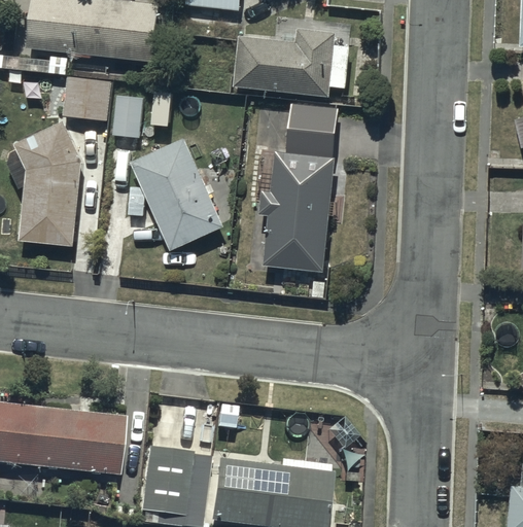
[(28,0),(24,48),(152,60),(159,2),(139,0),(28,0)]
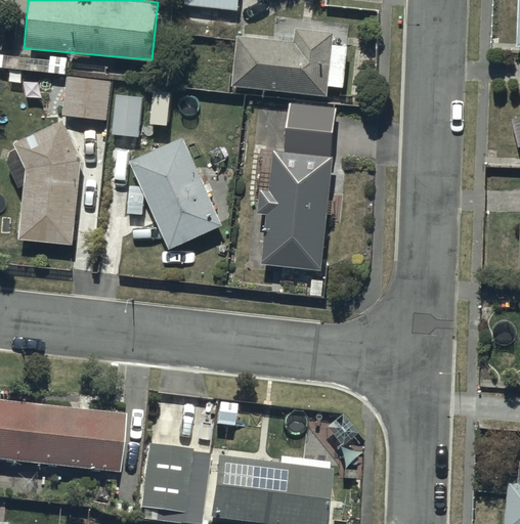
[(237,0),(182,0),(182,5),(236,9),(237,0)]
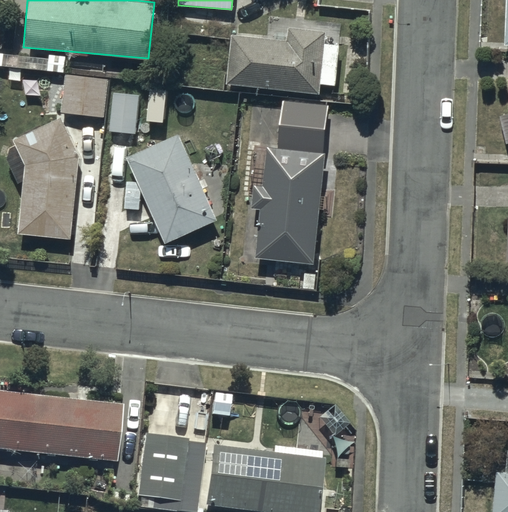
[(286,37),(230,33),(226,84),(320,91),(321,83),(335,84),(338,44),(323,43),(324,31),(287,28),(286,37)]
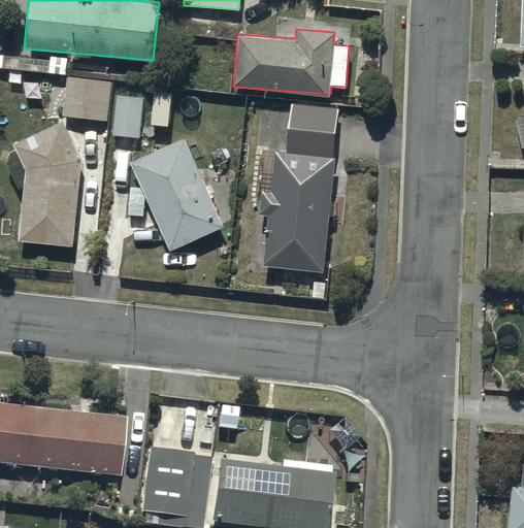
[(109,81),(64,76),(60,116),(106,121),(109,81)]
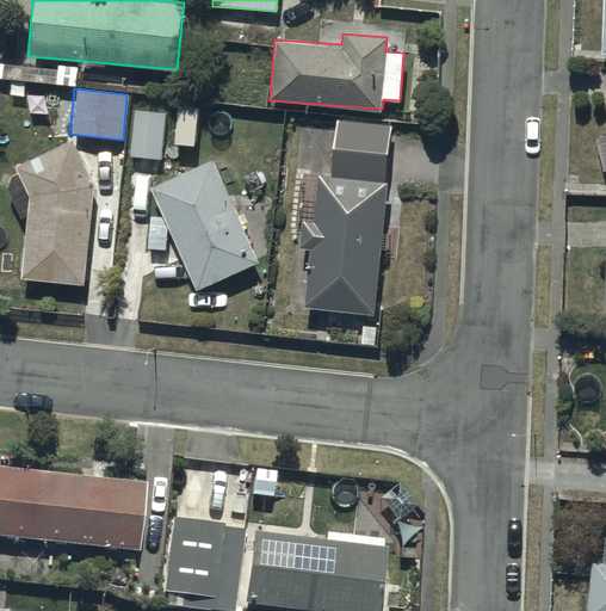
[(166,112),(131,110),(128,155),(162,159),(166,112)]
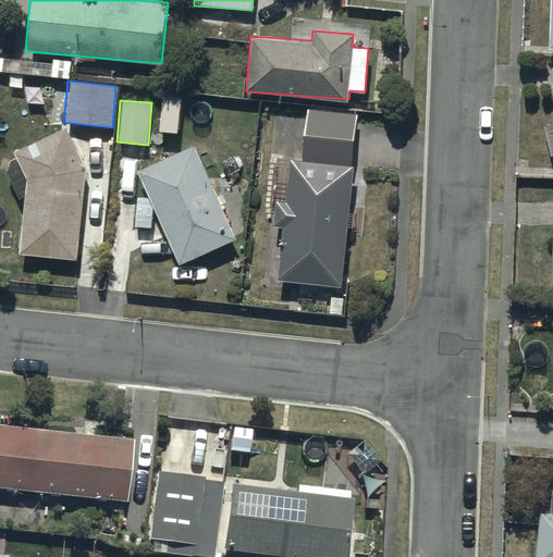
[(356,114),(306,110),(302,159),(290,158),(286,201),(275,200),(273,226),(283,227),(279,281),(343,286),(354,163),(352,163),(356,114)]
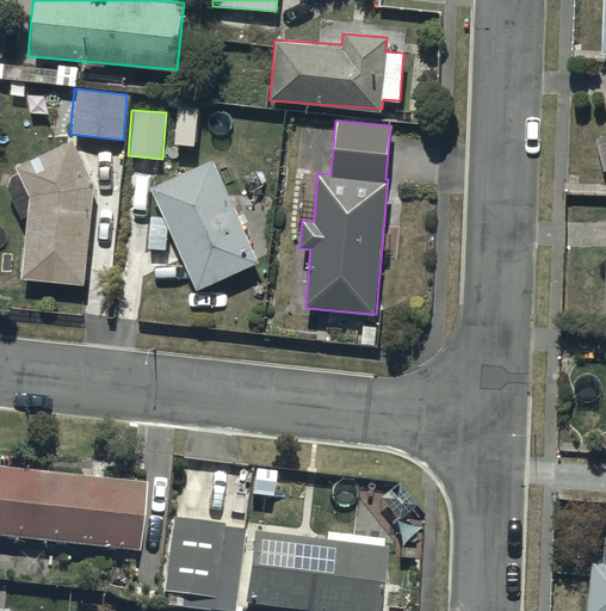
[(605,129),(605,135),(594,139),(603,172),(605,170),(605,124),(605,129)]
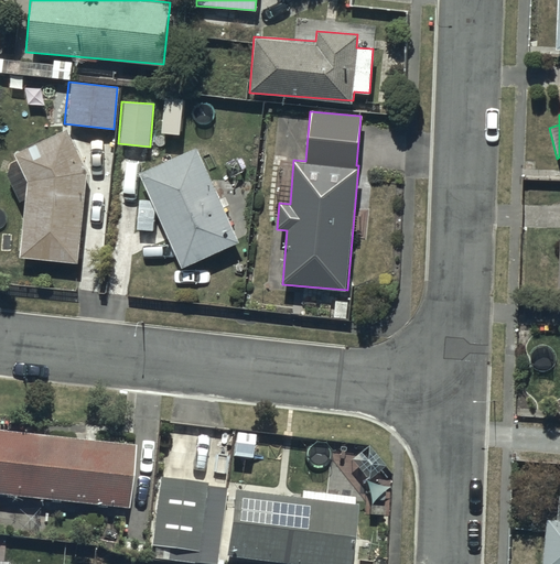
[(11,152),(17,162),(2,169),(19,203),(24,199),(19,256),(77,262),(87,170),(65,126),(11,152)]
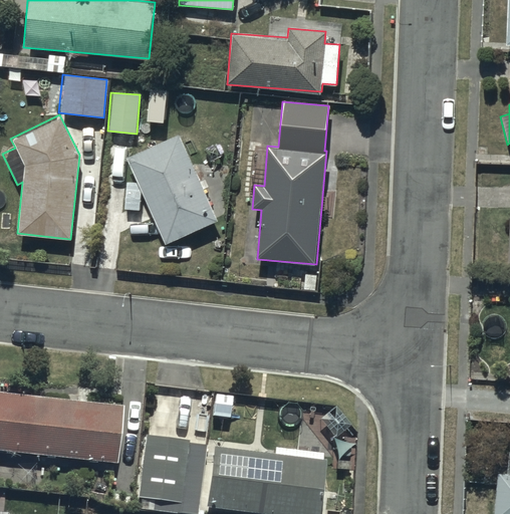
[(180,134),(125,157),(165,244),(219,221),(180,134)]
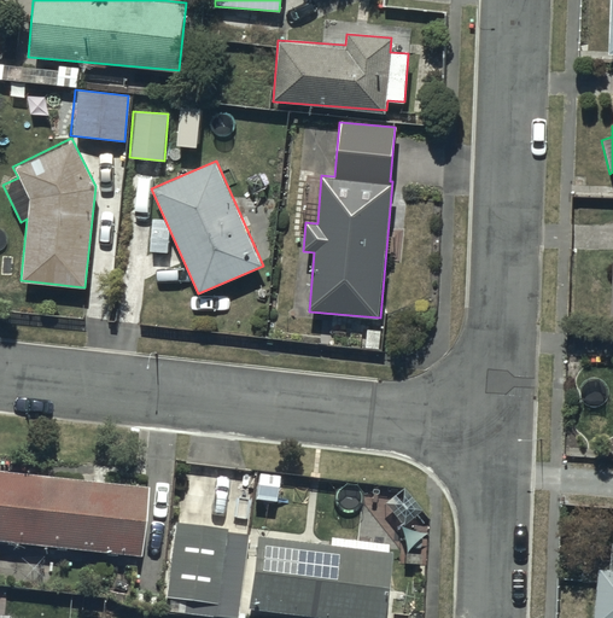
[(144,488),(0,471),(0,541),(135,558),(144,488)]
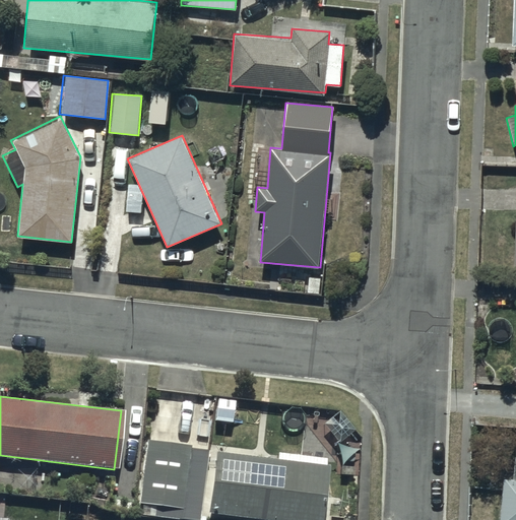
[(197,519),(205,446),(141,439),(134,503),(139,503),(138,516),(173,519),(197,519)]
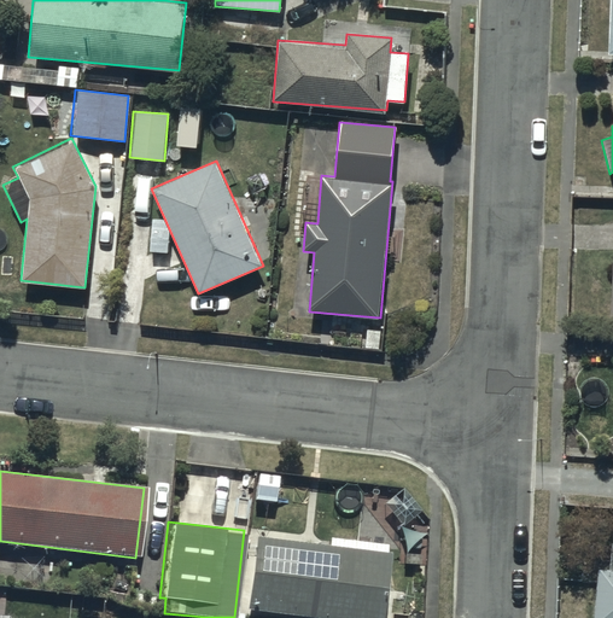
[(326,544),(251,536),(243,610),(309,617),(377,617),(385,543),(327,537),(326,544)]
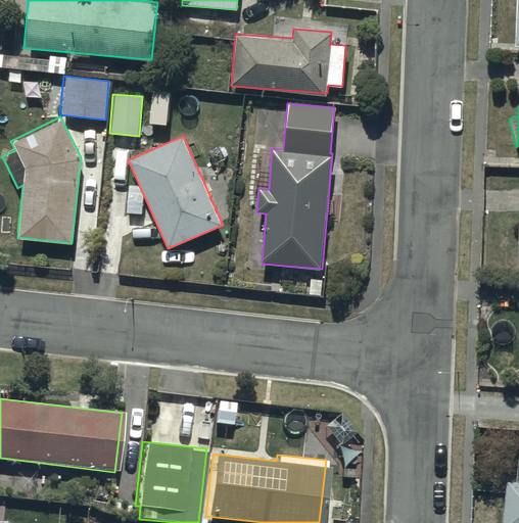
[(518,522),(518,481),(506,480),(502,522),(518,522)]
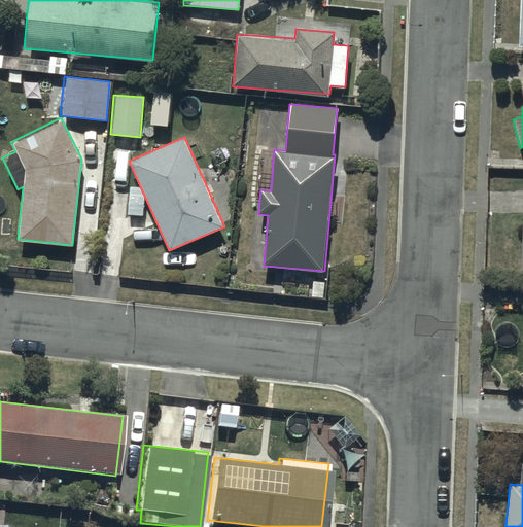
All buildings are outlined.
